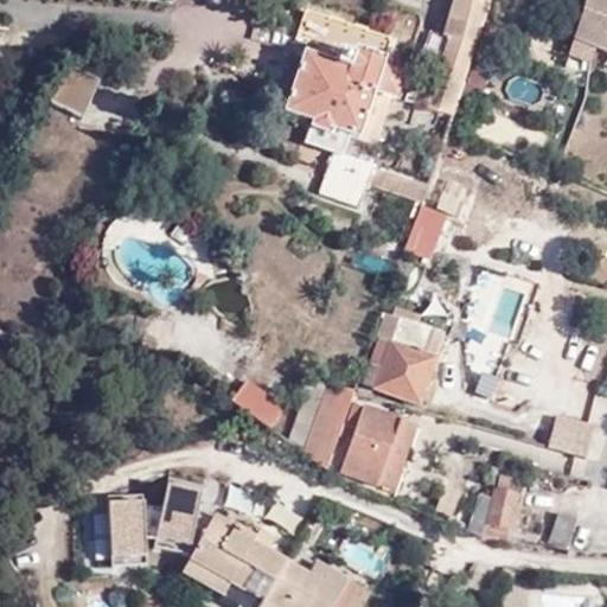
[(489,8),(490,0),(453,0),(443,38),(449,40),(427,108),(415,104),(411,114),(435,123),(421,163),(436,168),(436,166),(447,133),(489,8)]
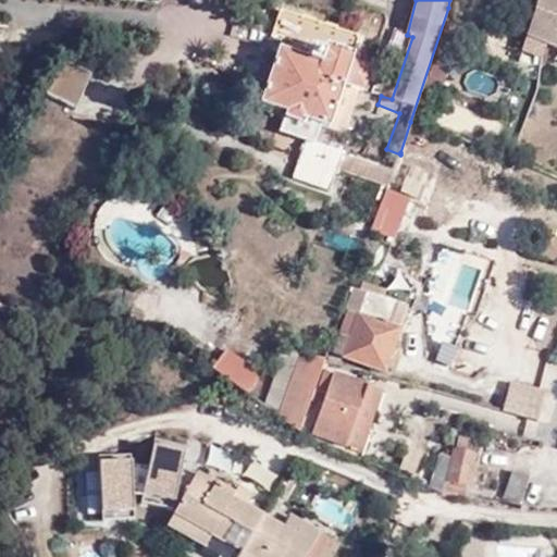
[(556,0),(539,0),(534,13),(543,16),(543,23),(556,27),(556,0)]
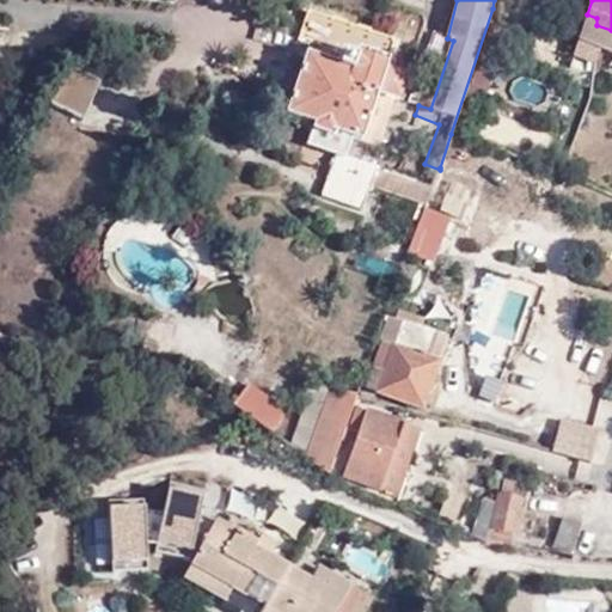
[(308,151),(336,159),(343,161),(350,140),(375,148),(392,101),(396,102),(403,80),(383,72),(396,41),(308,12),(299,41),(313,46),(289,115),(317,123),(308,151)]
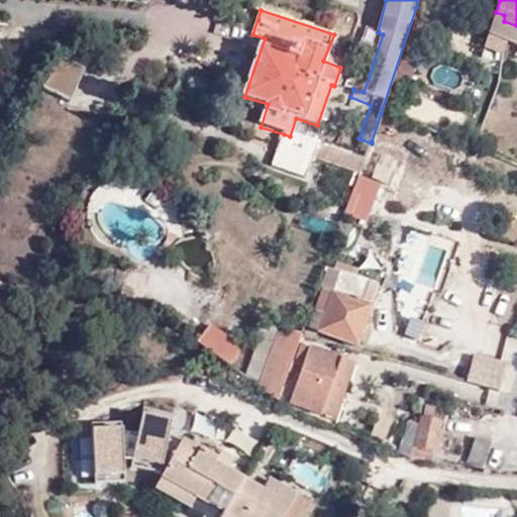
[(424,38),(411,33),(398,77),(410,81),(424,38)]
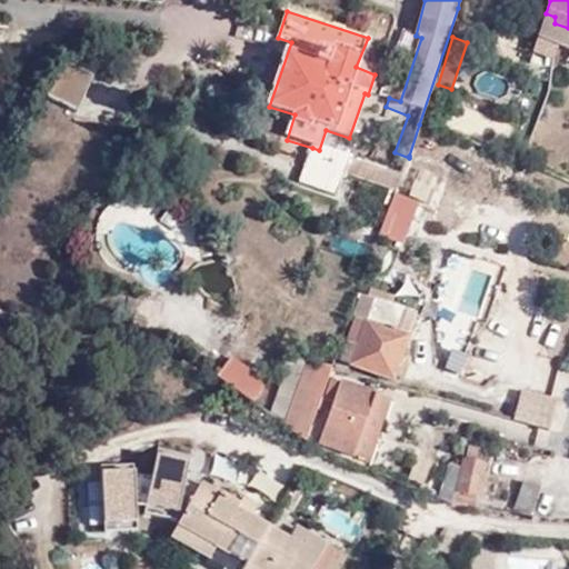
[(93,76),(63,61),(46,96),(77,111),(93,76)]
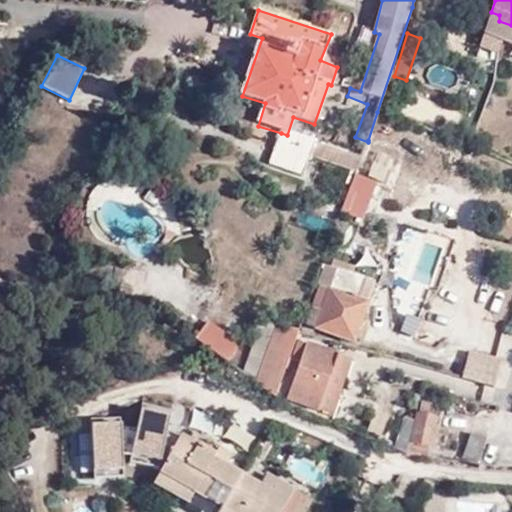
[(446,62),(442,62),(439,64),(437,67),(436,69),(435,73),(435,76),(437,79),(439,81),(442,83),(446,83),(449,83),(452,82),(454,79),(456,76),(456,73),(456,70),(454,66),(452,64),(449,63),(446,62)]
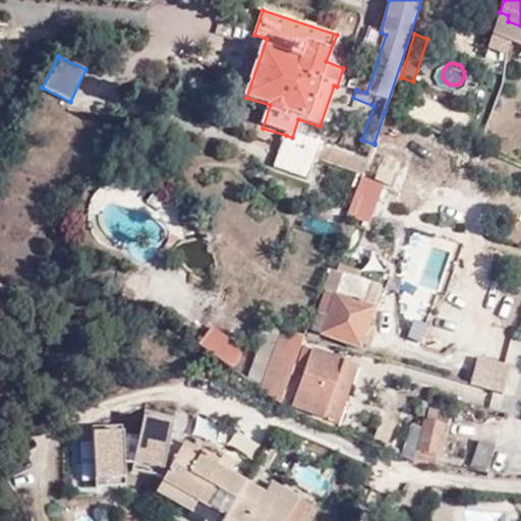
[(292,137),(286,135),(283,143),(317,156),(321,148),(292,137)]
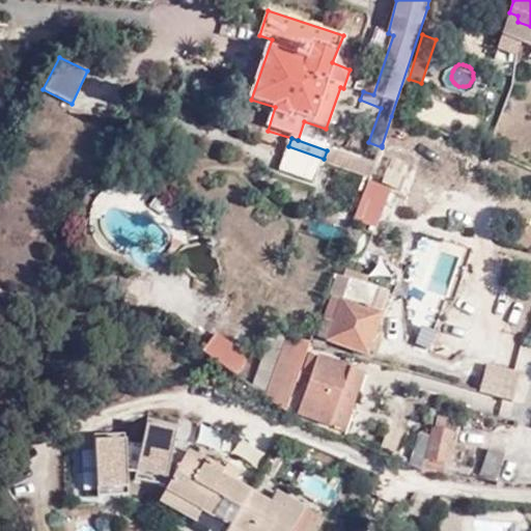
[(382,145),(382,147),(375,163),(373,169),(386,174),(396,150),(382,145)]
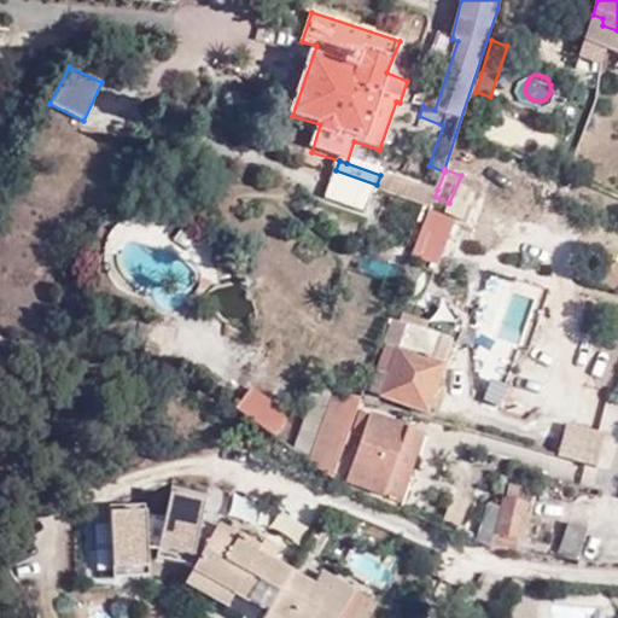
[(377,185),(336,170),(326,198),(368,213),(377,185)]
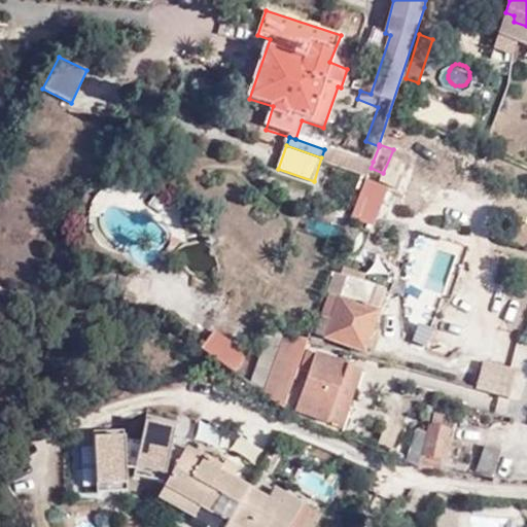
[(371,168),(373,162),(335,149),(329,165),(366,177),(371,168)]
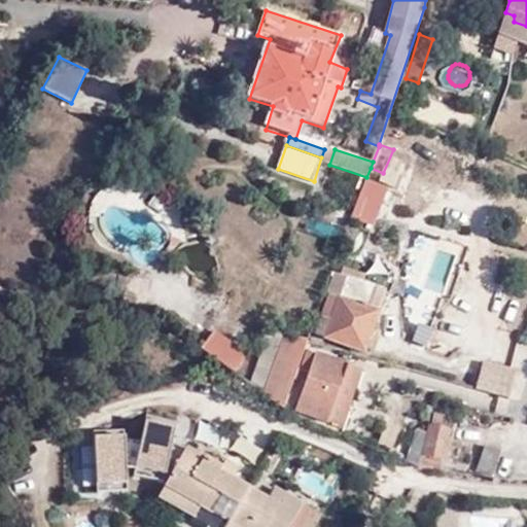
[(365,179),(351,218),(372,225),(387,187),(365,179)]
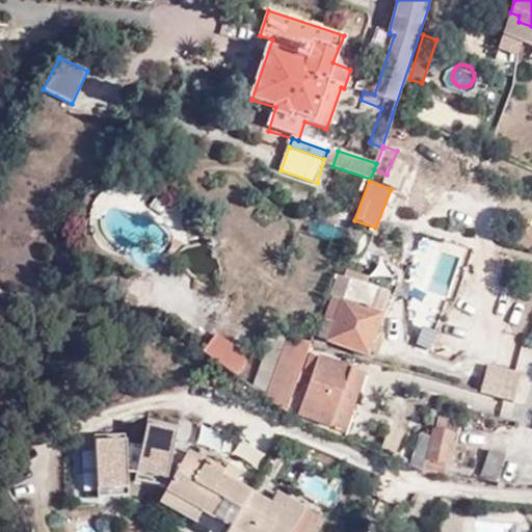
[(171,204),(158,194),(149,208),(162,216),(171,204)]
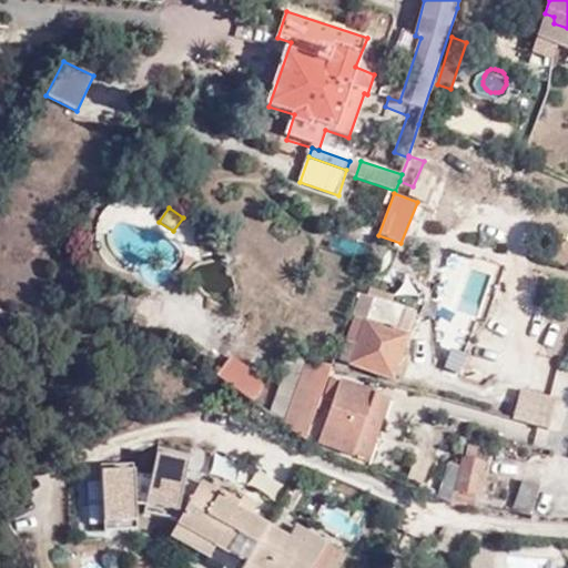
[(393,333),(402,310),(374,298),(369,307),(364,321),(356,317),(340,359),(389,381),(406,337),(404,336),(393,333)]
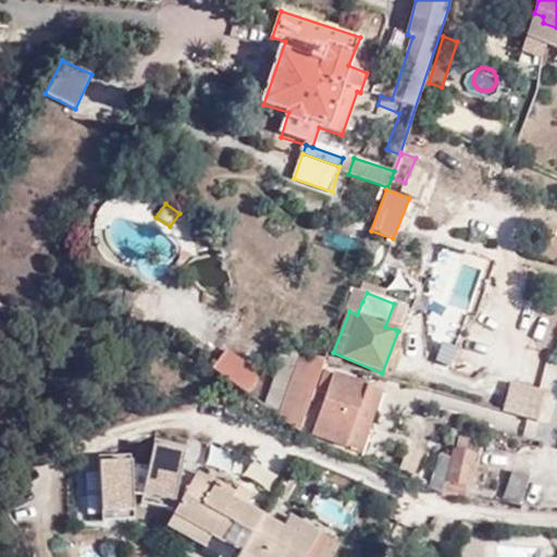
[(357,314),(362,301),(354,298),(349,311),(357,314)]
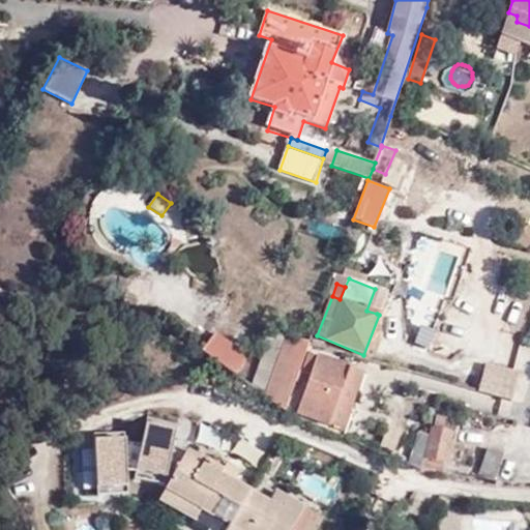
[(385,293),(375,289),(366,311),(377,314),(385,293)]
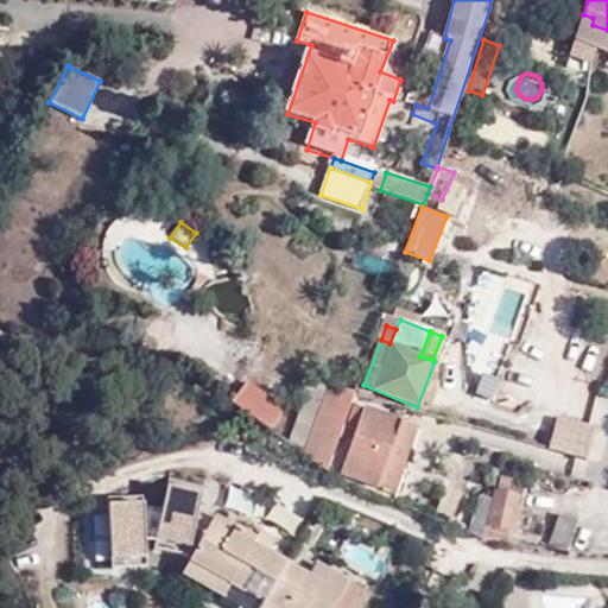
[(473,366),(469,380),(486,385),(489,371),(473,366)]
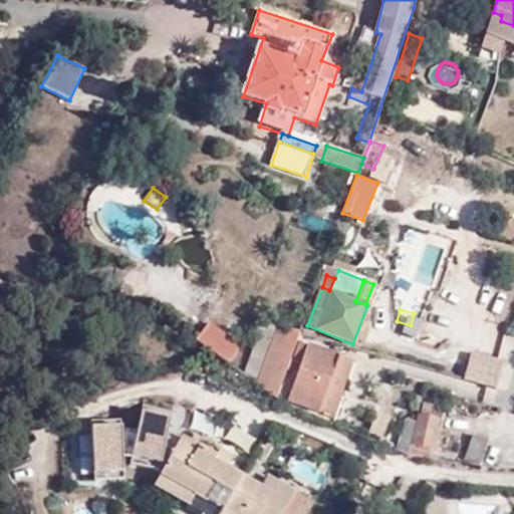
[(264,319),(245,377),(277,399),(296,336),(297,332),(264,319)]
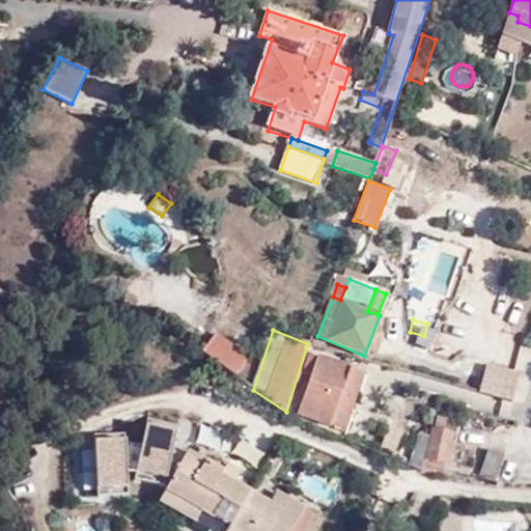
[(220,335),(205,355),(229,371),(241,381),(254,361),(220,335)]
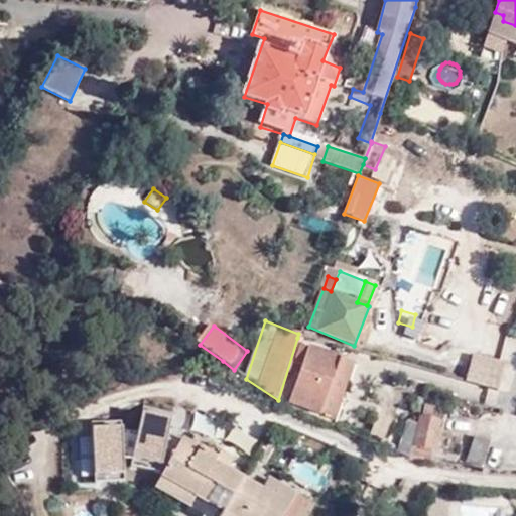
[(288,404),(320,414),(328,391),(330,392),(341,360),(299,347),(293,369),(300,371),(288,404)]
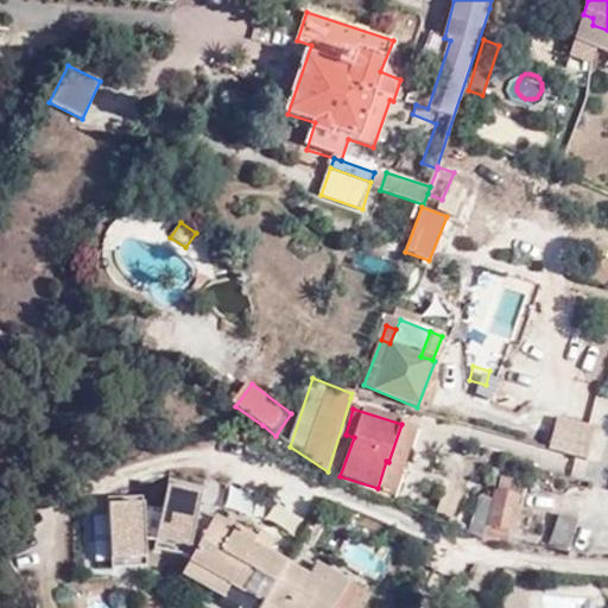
[(557,419),(548,451),(586,461),(594,429),(557,419)]
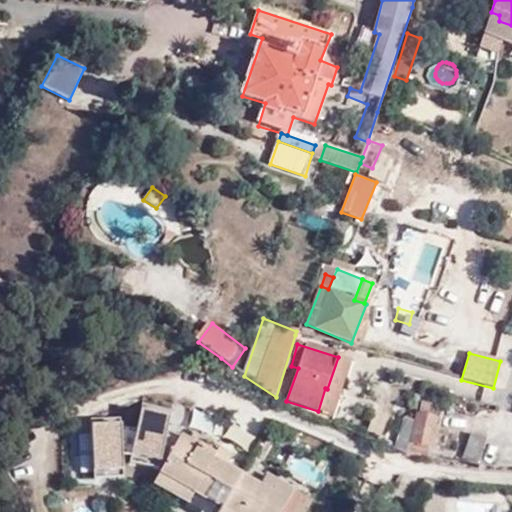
[(325,388),(318,411),(333,415),(350,362),(338,357),(327,389),(325,388)]
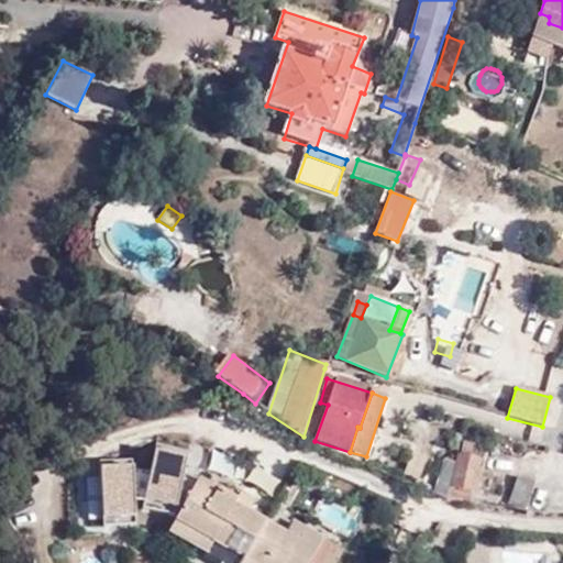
[(462,445),(449,501),(467,505),(479,450),(462,445)]
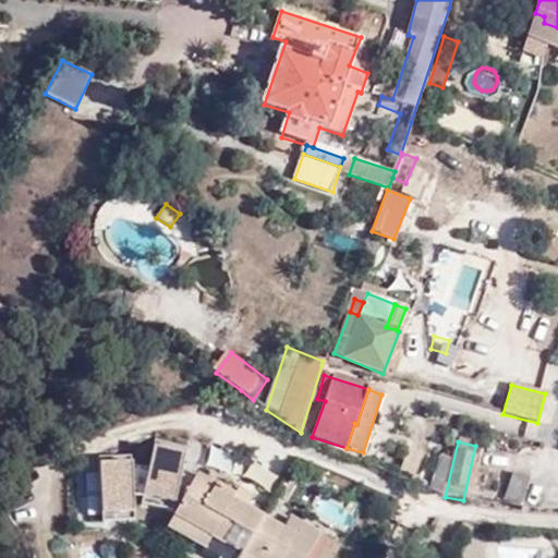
[(402,468),(416,473),(424,449),(411,445),(402,468)]
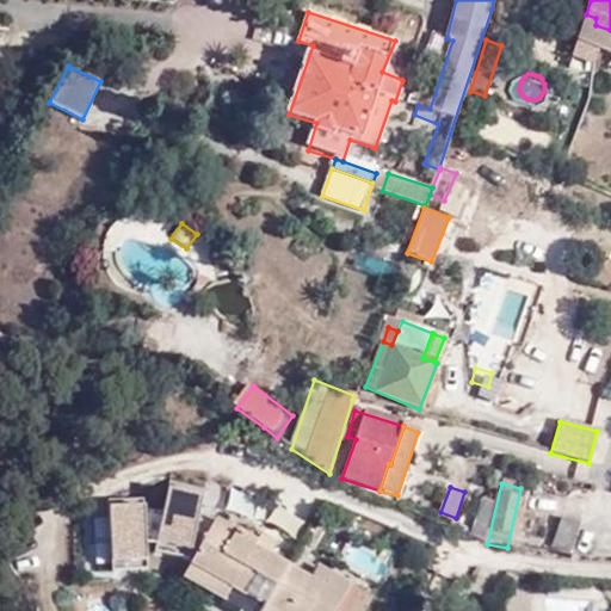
[(197,494),(166,535),(203,562),(198,572),(228,593),(220,605),(218,609),(221,610),(244,610),(251,604),(259,610),(294,610),(316,580),(297,566),(288,578),(275,567),(241,543),(223,530),(232,519),(197,494)]
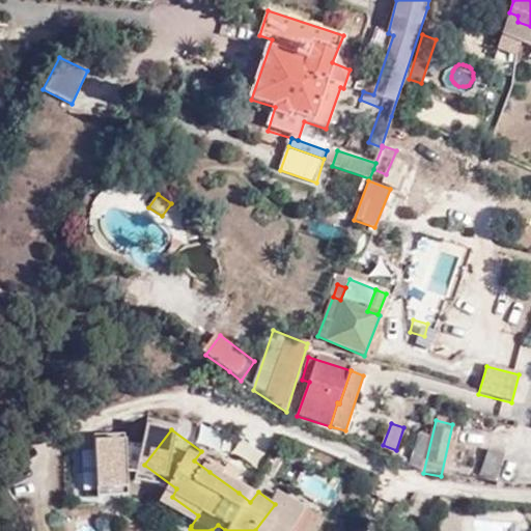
[(415,435),(408,467),(421,472),(428,438),(415,435)]
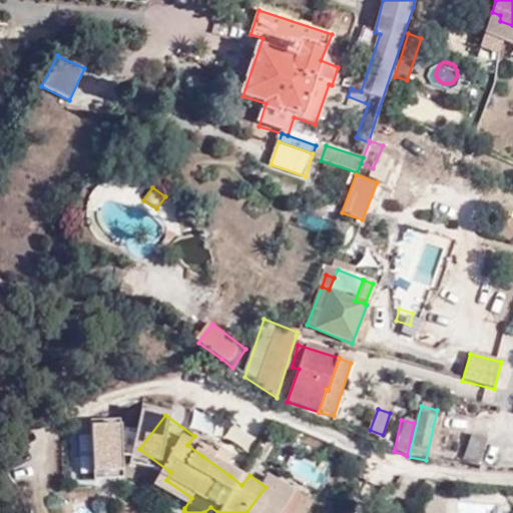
[(198,432),(194,436),(187,445),(202,456),(212,442),(198,432)]
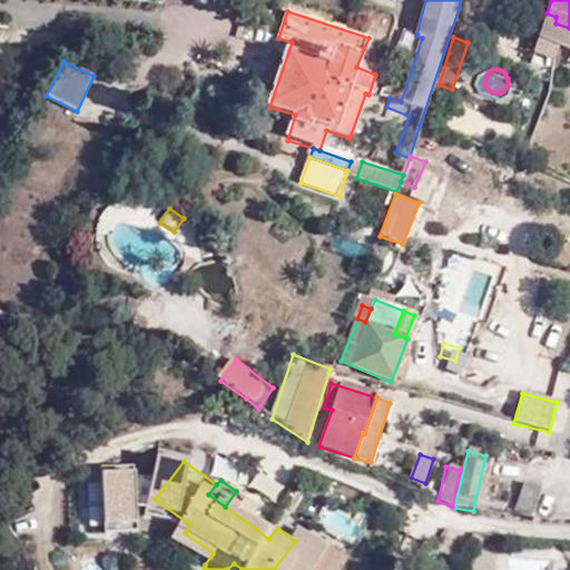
[(531,518),(540,489),(522,483),(513,512),(531,518)]
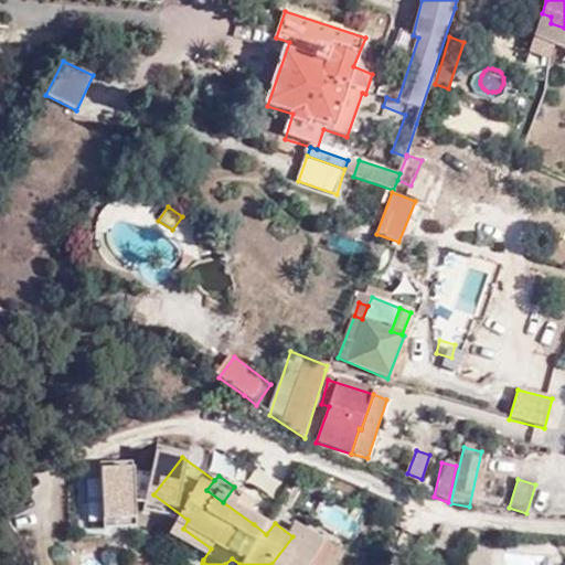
[(129,498),(113,481),(99,496),(127,521),(135,512),(125,502),(129,498)]
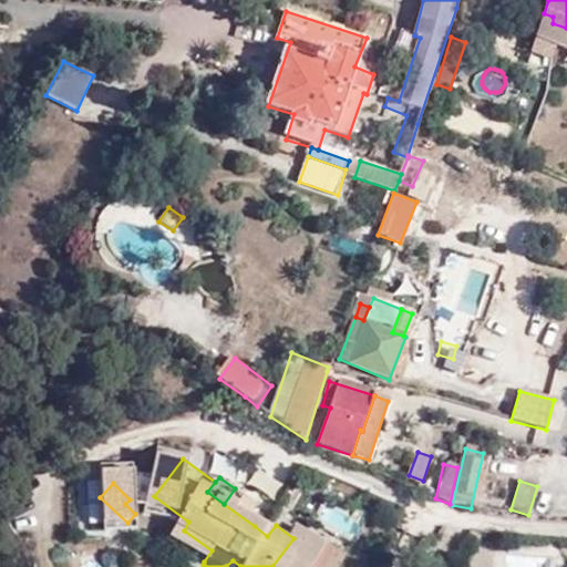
[(188,522),(154,496),(148,505),(182,529),(184,531),(188,522)]
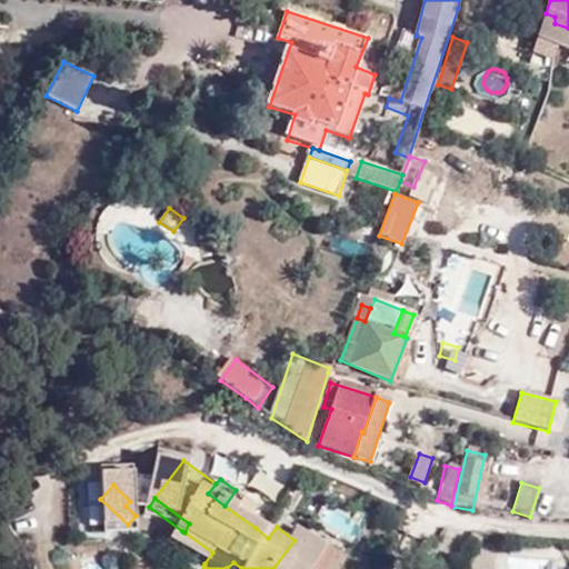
[(265,517),(256,528),(268,538),(277,527),(265,517)]
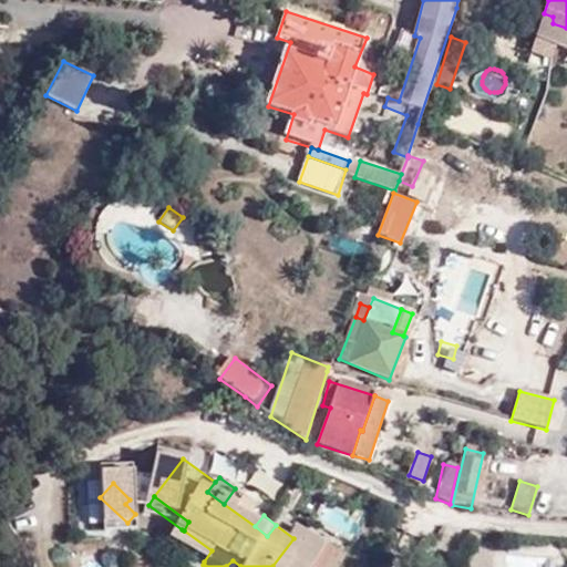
[(184,531),(182,529),(175,538),(204,562),(212,550),(184,531)]
